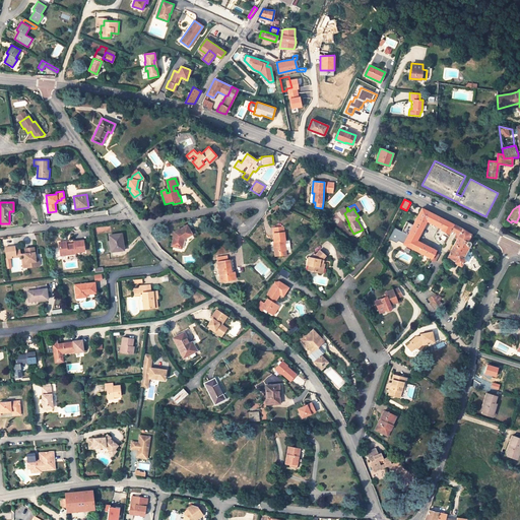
[(451,230),(457,233),(459,234),(462,229),(458,226),(453,223),(421,208),(413,224),(407,221),(402,231),(408,234),(403,244),(432,258),(431,259),(436,261),(439,256),(439,255),(439,254),(438,254),(435,252),(436,250),(416,240),(427,220),(442,228),(441,229),(449,233),(451,230)]
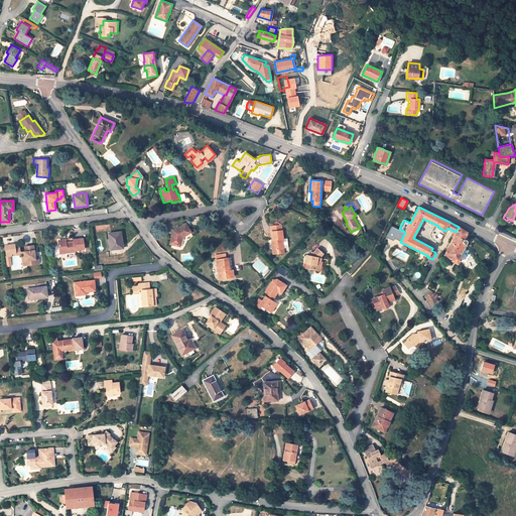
[(190,231),(185,224),(178,228),(178,227),(173,231),(174,233),(173,236),(172,236),(170,244),(179,246),(180,241),(181,241),(182,237),(186,235),(186,234),(190,231)]
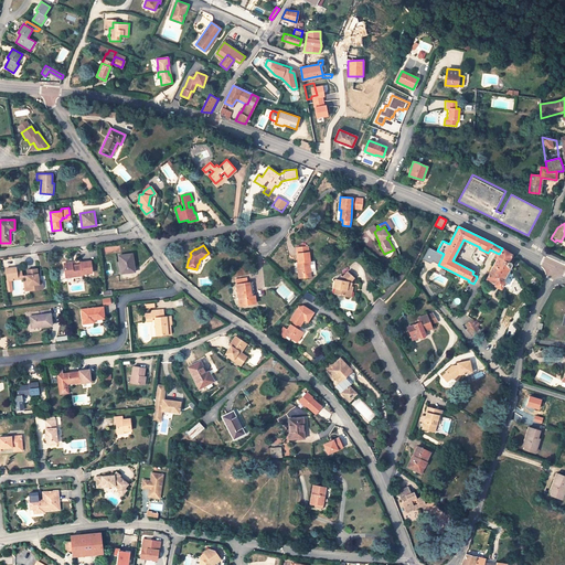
[(499,254),(497,253),(494,257),(497,259),(484,283),(493,287),(494,285),(501,288),(504,281),(502,280),(511,265),(511,264),(511,263),(510,262),(509,262),(508,262),(511,254),(502,248),(499,254)]
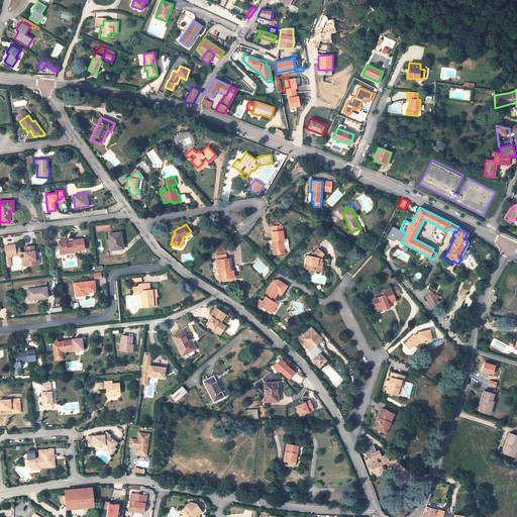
[(406,232),(400,229),(396,237),(402,241),(406,232)]
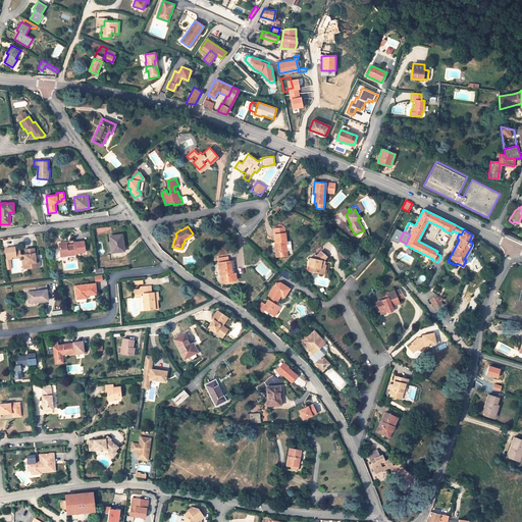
[(274,233),(275,243),(276,243),(278,252),(276,252),(276,257),(288,255),(286,249),(292,248),(291,241),(286,241),(285,232),(274,233)]
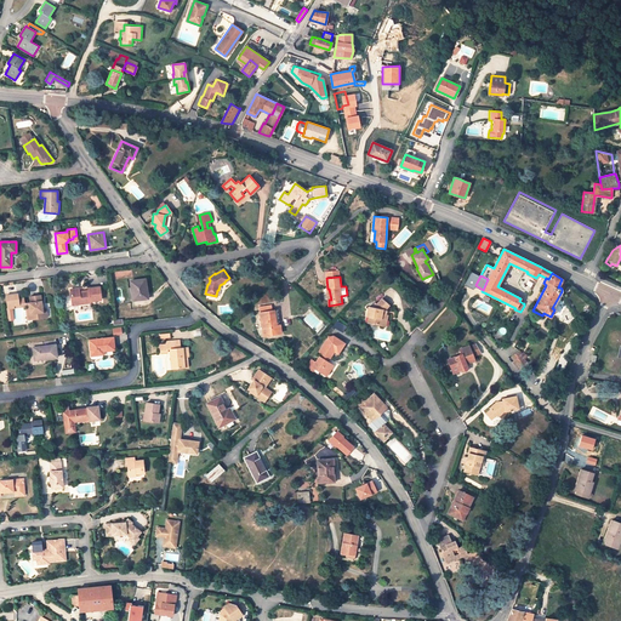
[(140,300),(147,298),(146,294),(147,294),(146,279),(130,281),(132,298),(140,298),(140,300)]
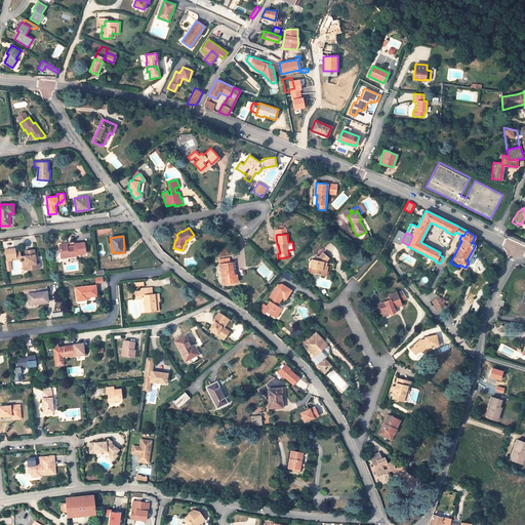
[(59,244),(61,254),(69,253),(69,256),(77,255),(77,253),(87,252),(85,241),(76,243),(76,245),(72,245),(72,247),(68,248),(67,243),(59,244)]
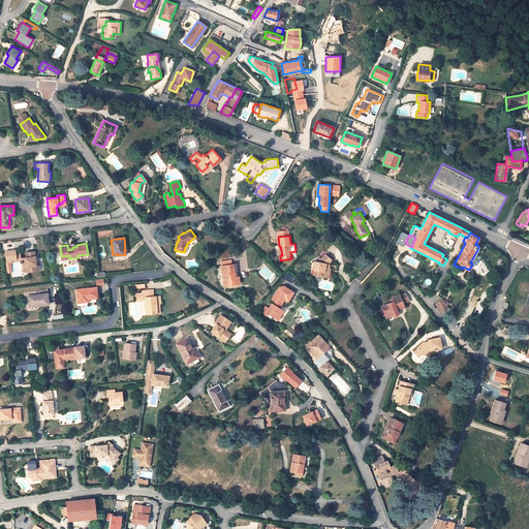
[(12,259),(18,258),(17,258),(16,249),(6,250),(7,261),(12,261),(12,259)]
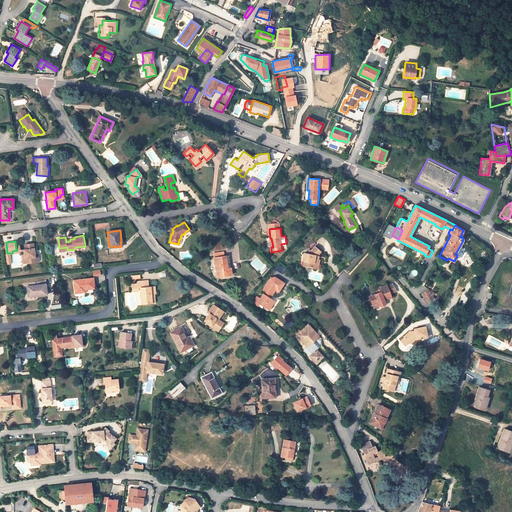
[(28,263),(38,261),(37,256),(36,256),(34,242),(25,244),(26,248),(24,248),(25,258),(27,258),(28,263)]
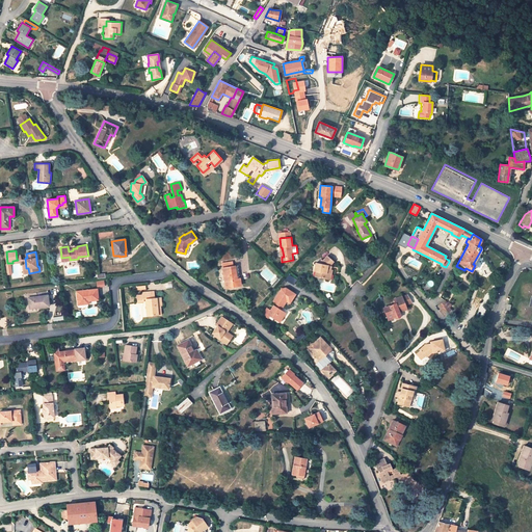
[(316,262),(314,269),(316,270),(319,270),(317,275),(327,277),(328,272),(329,272),(330,268),(327,268),(327,264),(329,265),(330,263),(334,261),(327,255),(323,260),(321,259),(320,262),(316,262)]
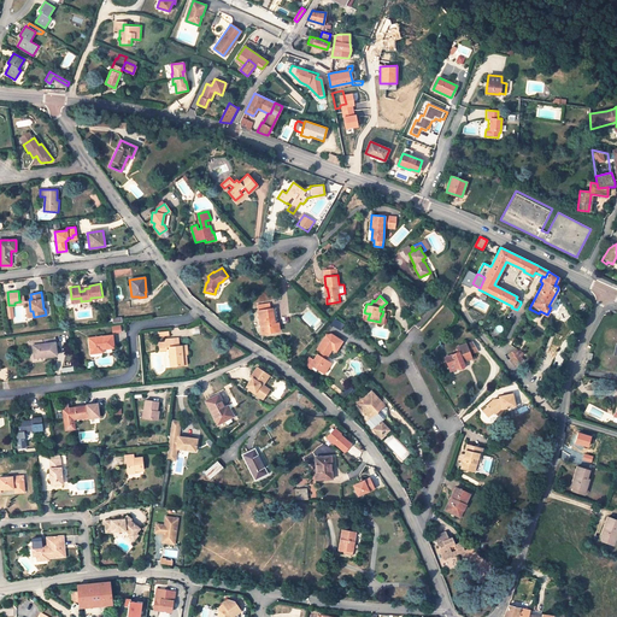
[(280,330),(278,327),(278,322),(274,322),(271,309),(258,310),(262,334),(280,330)]
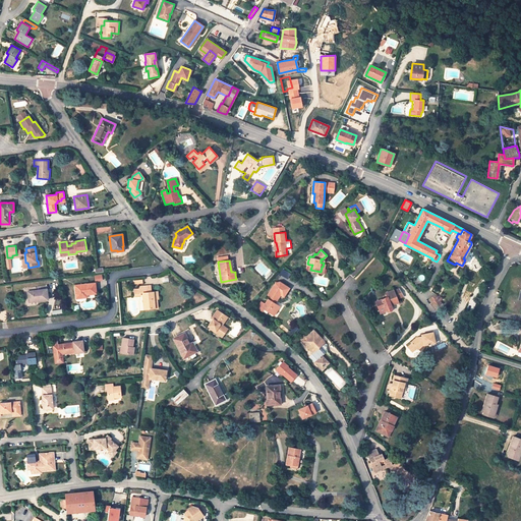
[(270,309),(273,311),(278,304),(273,302),(275,299),(276,299),(280,294),(282,290),(287,292),(290,287),(281,281),(275,282),(274,284),(268,294),(271,296),(269,299),(268,298),(264,303),(262,306),(269,311),(270,309)]
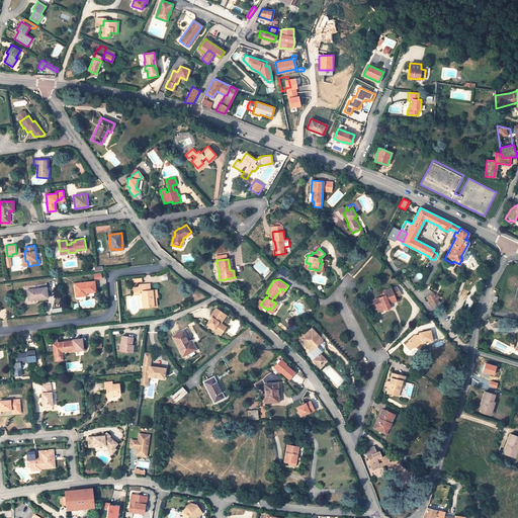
[(75,286),(76,296),(86,295),(85,292),(95,291),(94,281),(80,282),(80,286),(75,286)]
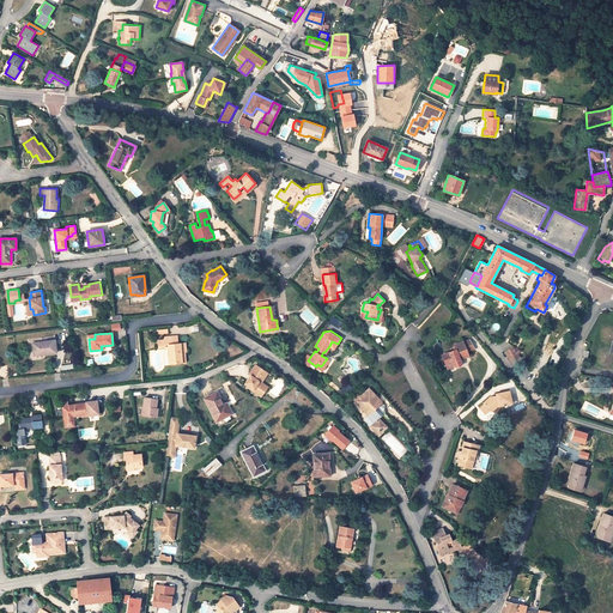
[(181,352),(184,352),(186,352),(184,344),(177,344),(176,337),(163,338),(164,345),(168,345),(169,364),(182,363),(181,352)]
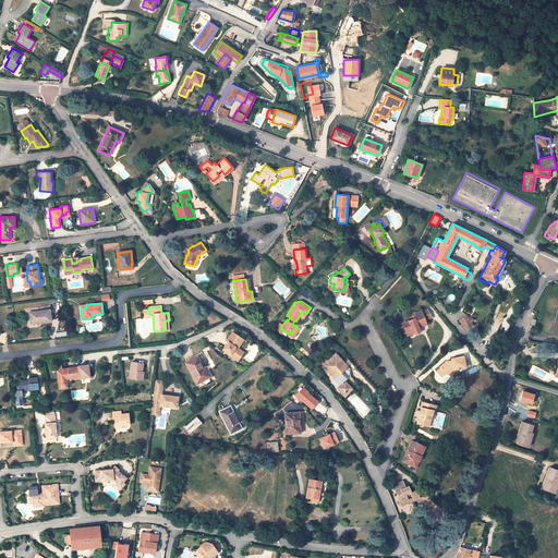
[(420,330),(419,327),(417,324),(426,320),(425,319),(433,316),(427,307),(422,311),(413,314),(414,318),(402,323),(407,334),(413,330),(413,332),(415,334),(419,332),(420,330)]
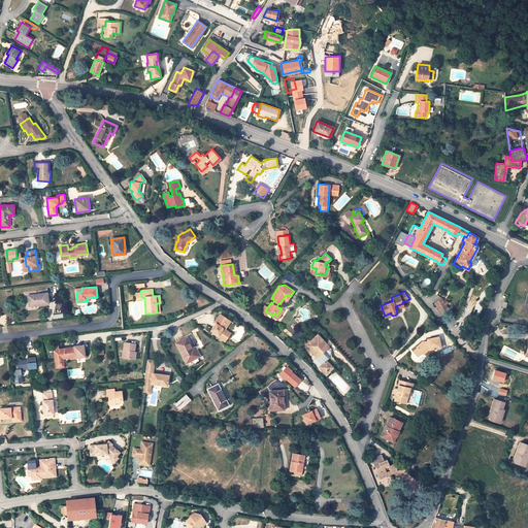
[(28,295),(29,304),(37,303),(37,304),(48,303),(47,293),(28,295)]
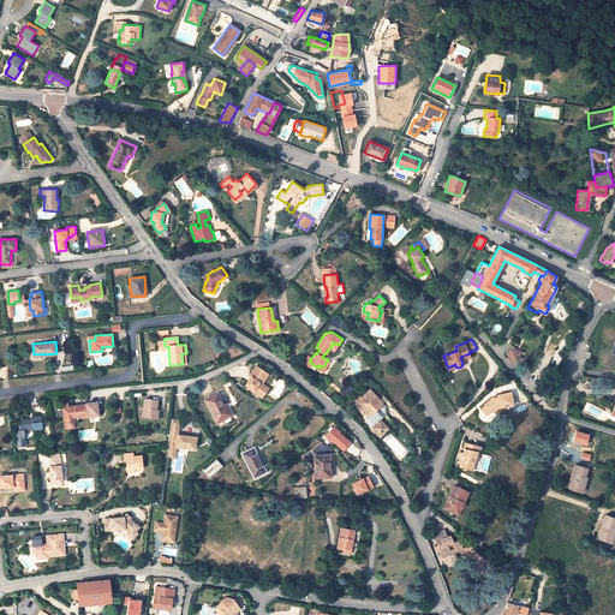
[(507,352),(509,354),(507,357),(513,364),(521,357),(519,354),(521,352),(518,348),(517,348),(514,346),(507,352)]
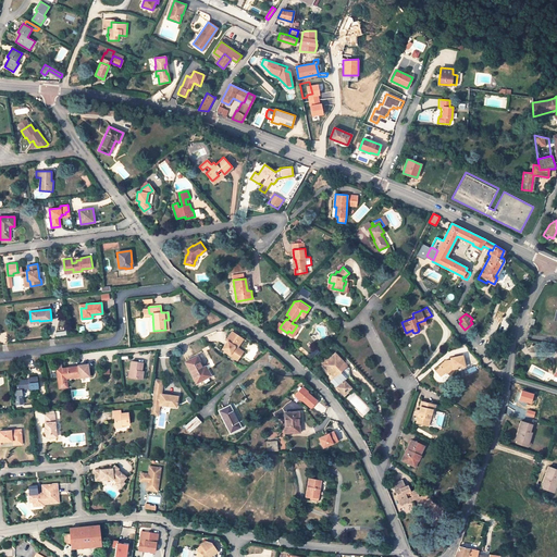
[(234,346),(239,337),(232,332),(225,341),(227,342),(222,349),(229,354),(227,355),(236,360),(242,354),(234,347),(234,346)]
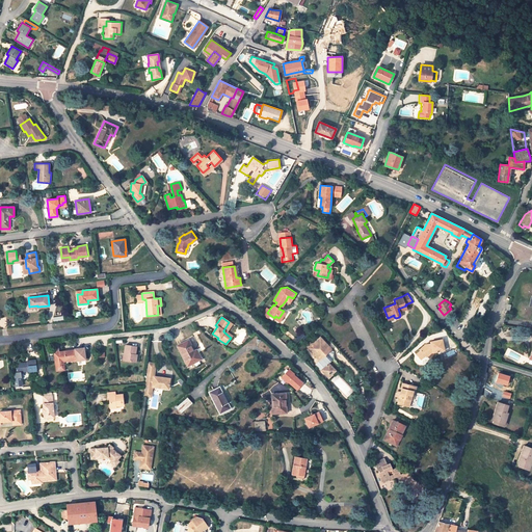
[(232,324),(229,322),(223,330),(223,331),(231,338),(232,335),(227,331),(232,324)]
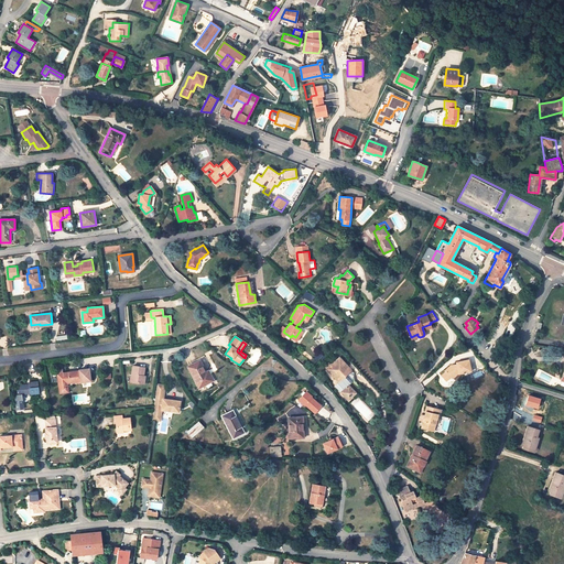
[(326,366),(338,379),(343,376),(345,372),(345,368),(349,365),(339,355),(326,366)]
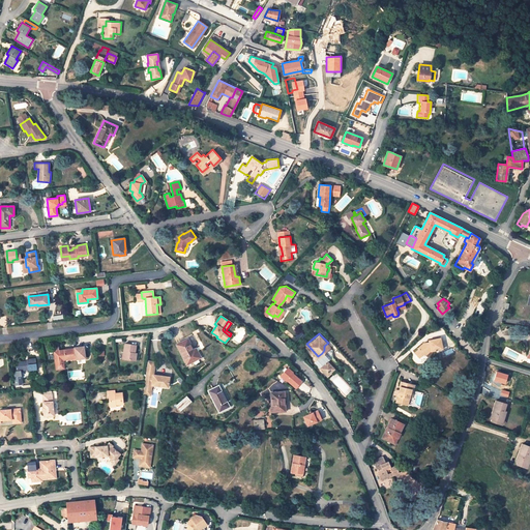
[(416,350),(417,351),(415,354),(419,357),(423,352),(425,353),(429,349),(430,351),(441,347),(438,335),(427,340),(427,342),(425,343),(425,344),(422,345),(420,344),(416,350)]
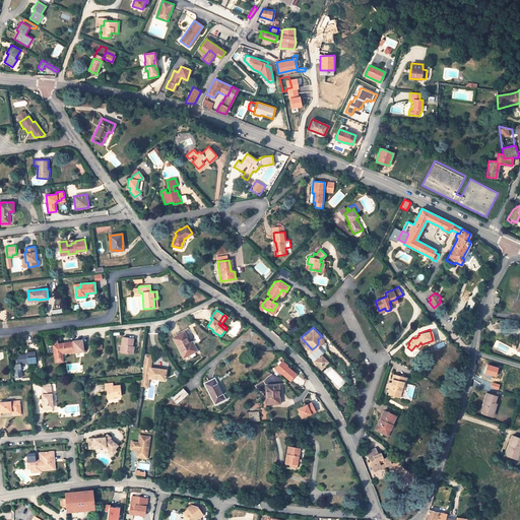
[(191,345),(189,342),(184,332),(173,338),(183,358),(196,350),(193,344),(191,345)]
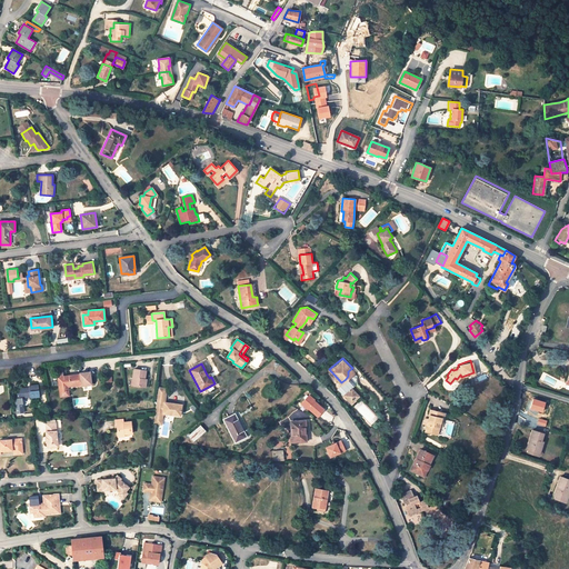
[(135,369),(132,386),(143,388),(146,371),(135,369)]
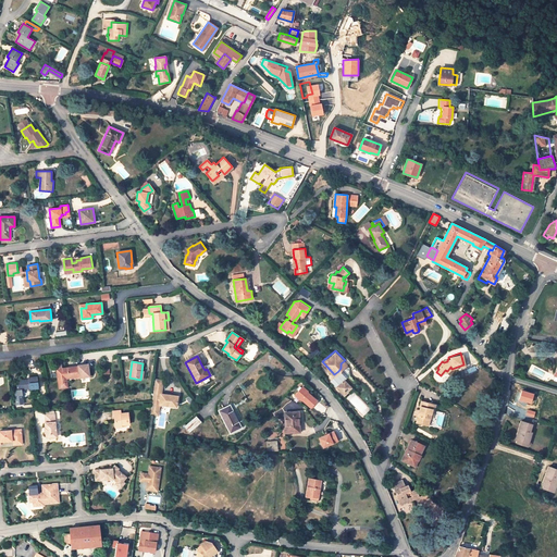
[(88,376),(86,366),(62,369),(62,366),(54,367),(54,369),(56,369),(59,388),(67,387),(66,383),(64,383),(64,379),(78,376),(79,378),(88,376)]
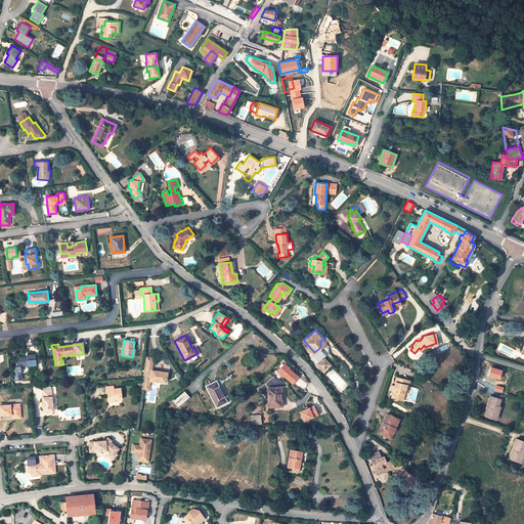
[(314,353),(319,359),(323,355),(318,349),(314,352),(314,353)]
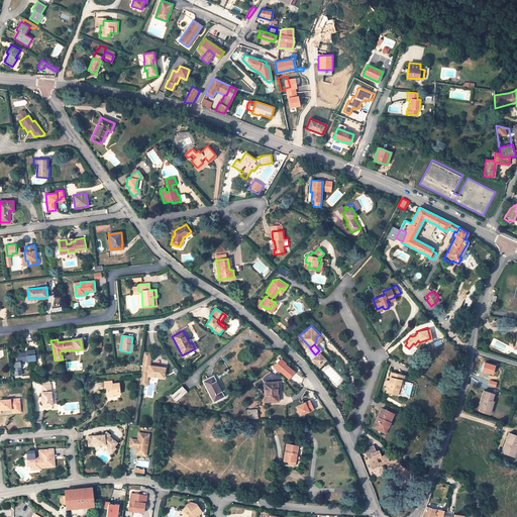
[(319,365),(323,360),(320,357),(323,354),(319,350),(315,354),(310,348),(309,348),(311,350),(309,352),(319,365)]
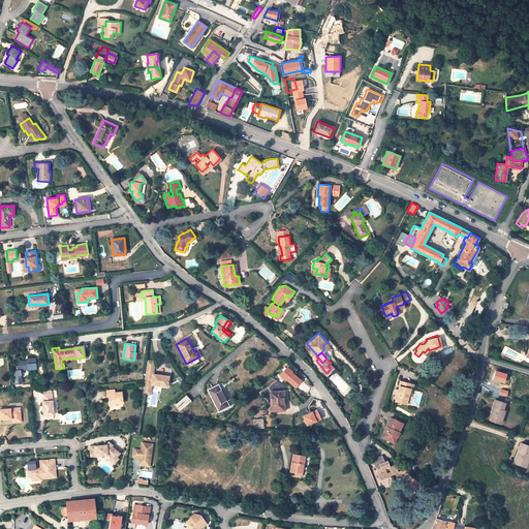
[(28,368),(28,369),(36,369),(35,358),(27,359),(27,362),(25,362),(24,361),(18,362),(18,365),(16,366),(16,370),(21,369),(28,368)]
